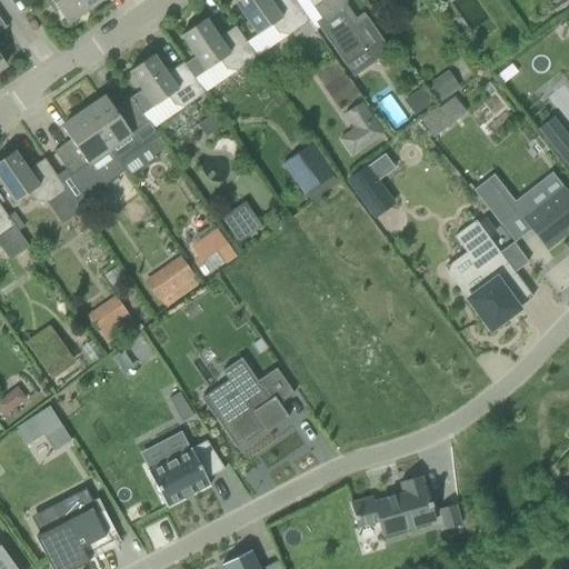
[(80,0),(43,0),(55,16),(56,15),(59,12),(67,23),(87,10),(80,0)]
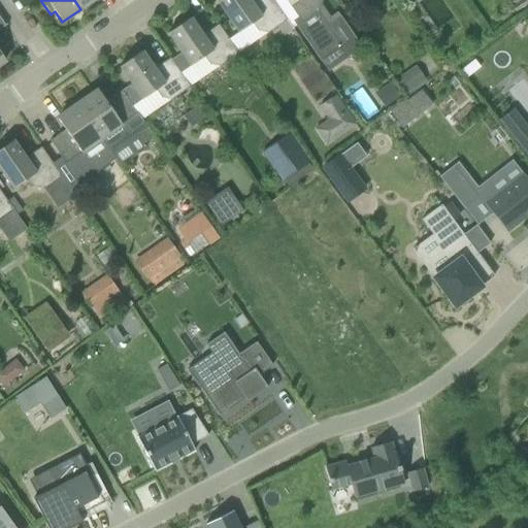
[(74,0),(80,9),(93,0),(74,0)]
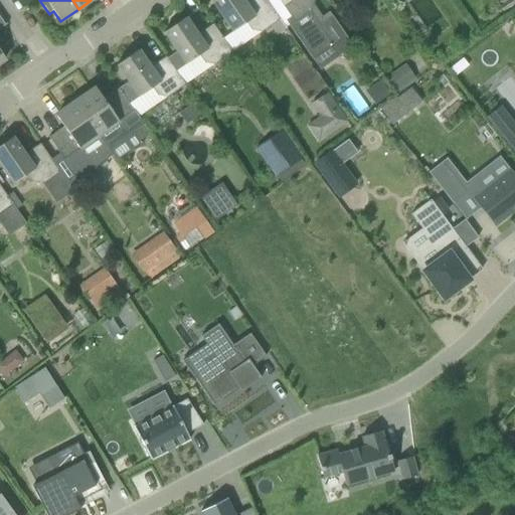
[(280,20),(265,0),(247,0),(244,3),(242,0),(211,0),(211,1),(232,32),(246,23),(251,31),(262,33),(280,20)]
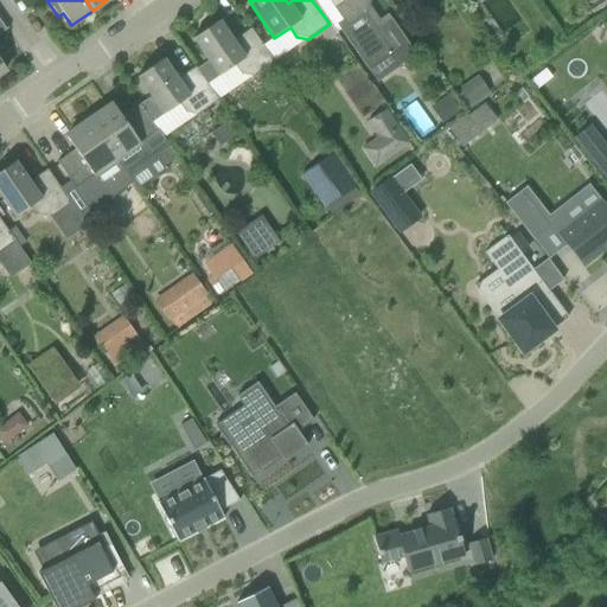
[(369,0),(327,0),(343,21),(337,25),(368,71),(390,56),(364,17),(368,13),(370,1),(369,0)]
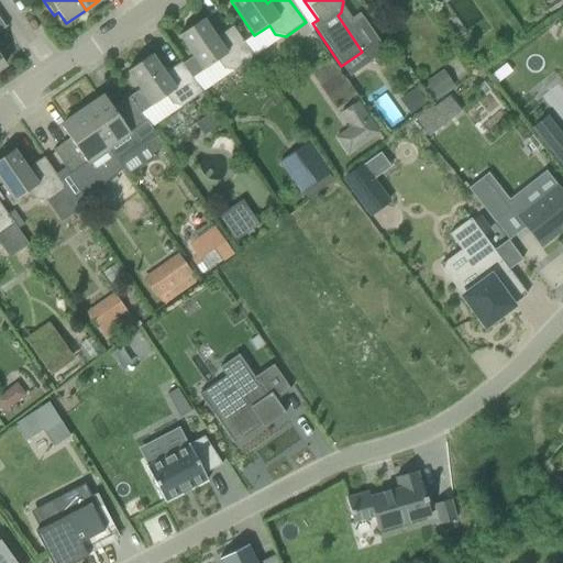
[(203,20),(179,36),(203,72),(218,62),(223,69),(234,72),(254,58),(233,28),(216,39),(203,20)]
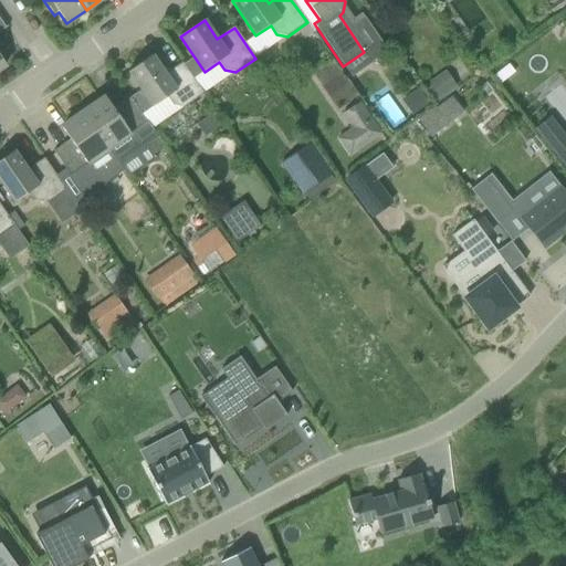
[(165,75),(153,56),(126,74),(150,108),(167,97),(173,106),(184,108),(203,94),(182,63),(165,75)]
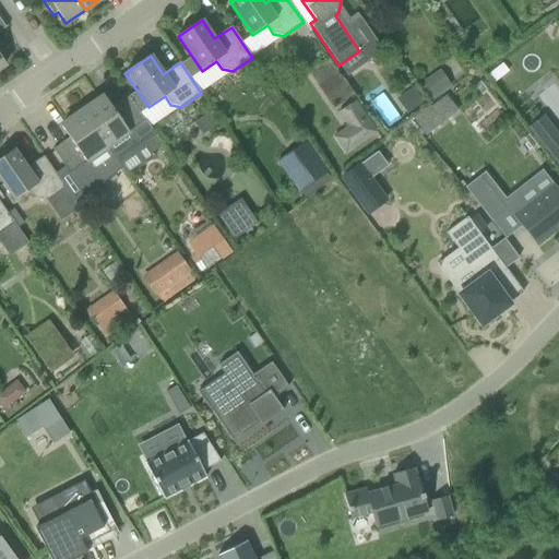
[(440,95),(428,79),(419,85),(430,102),(440,95)]
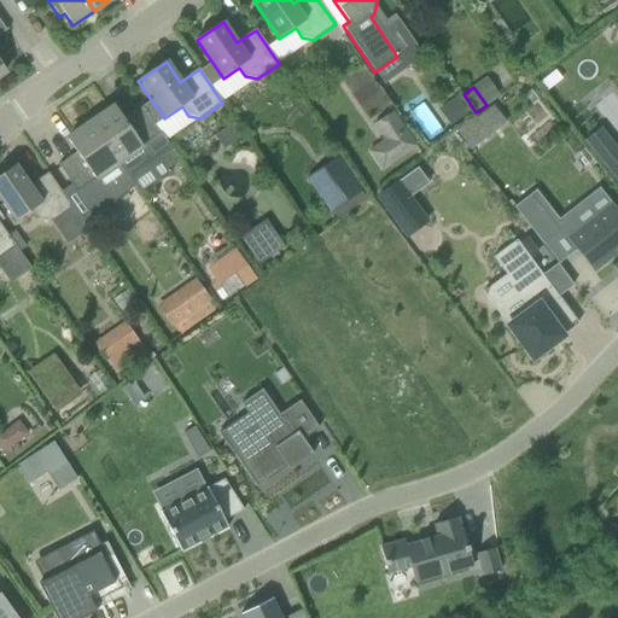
[(443,106),(455,123),(468,115),(456,97),(443,106)]
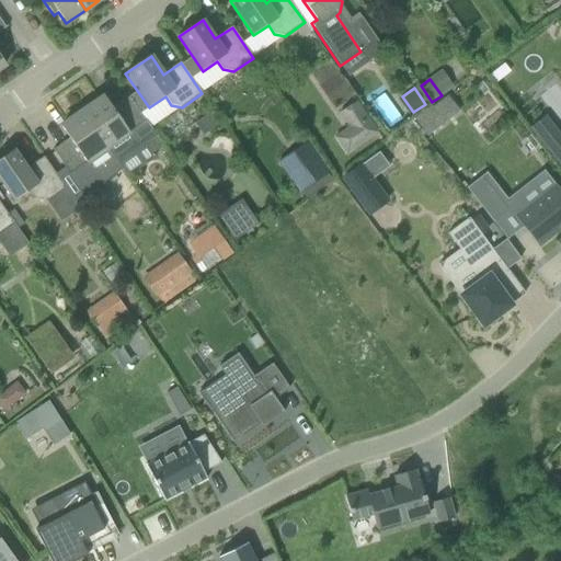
[(140,114),(129,98),(113,109),(104,98),(83,112),(107,148),(116,160),(119,164),(157,137),(150,128),(140,114)]
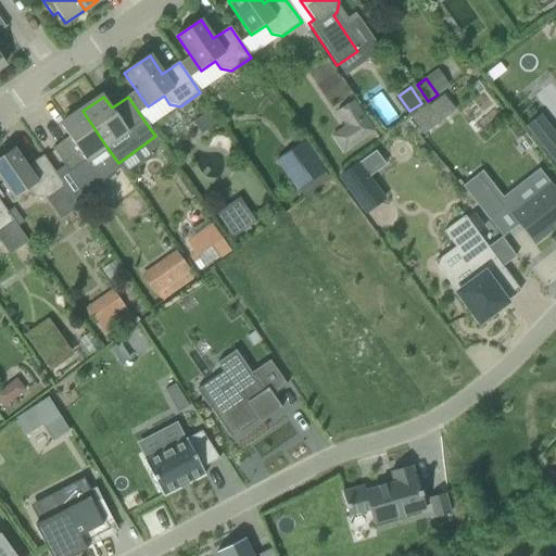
[(375,131),(354,101),(336,114),(356,144),(375,131)]
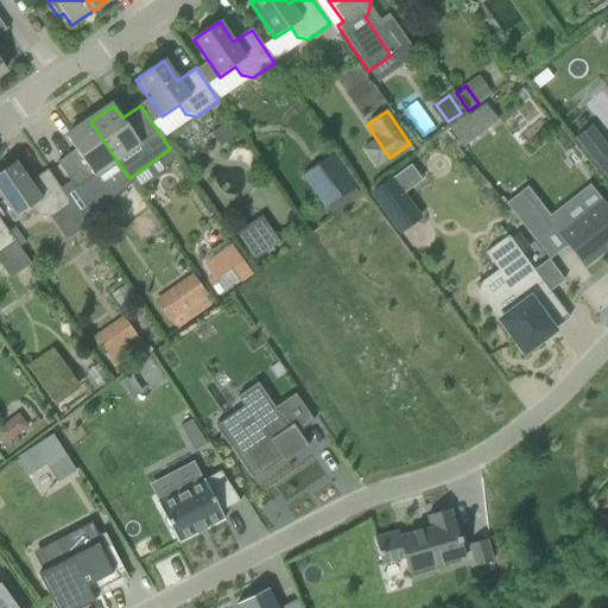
[(481,135),(468,118),(467,116),(449,131),(462,149),(481,135)]
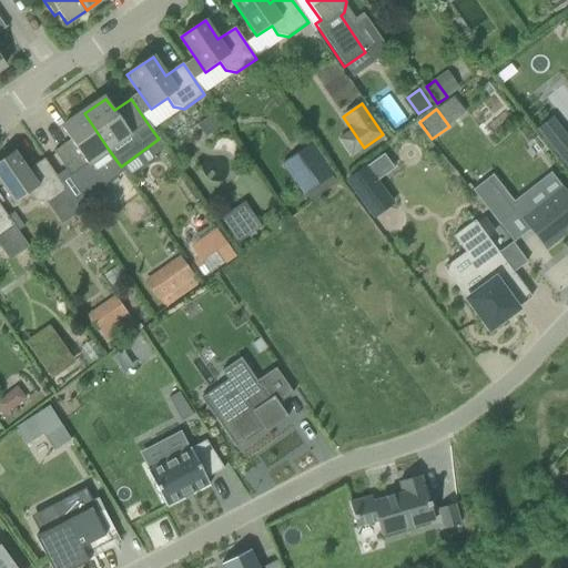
[(109,150),(84,113),(62,129),(70,141),(53,152),(70,176),(109,150)]
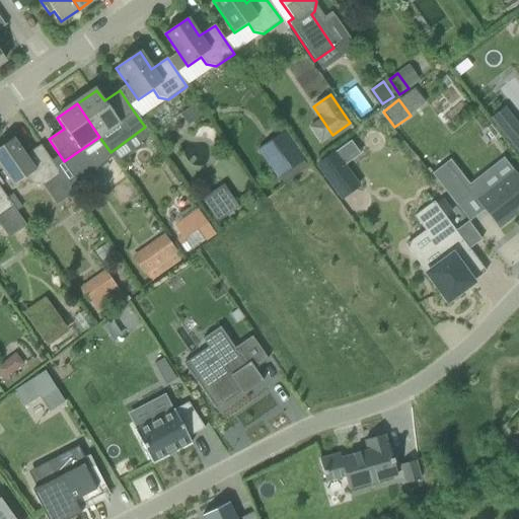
[(184,112),(193,123),(203,115),(195,103),(184,112)]
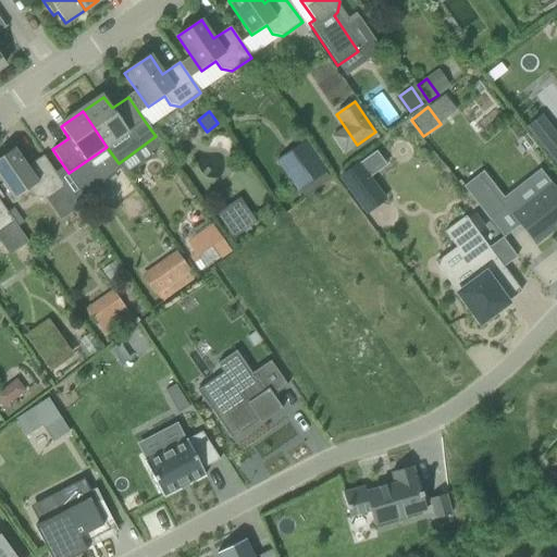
[(540,146),(556,166),(556,134),(556,133),(540,146)]
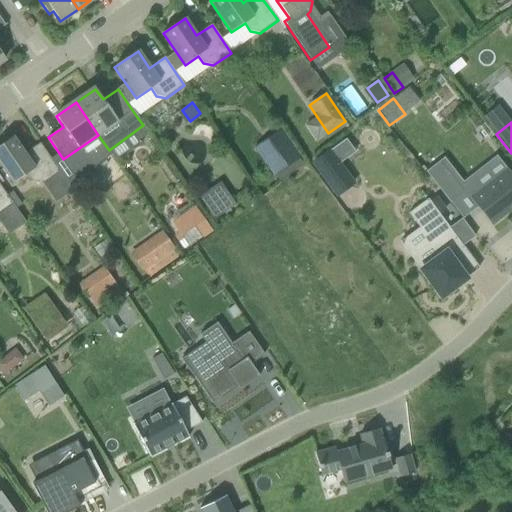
[(273,178),(301,158),(282,130),(254,149),(273,178)]
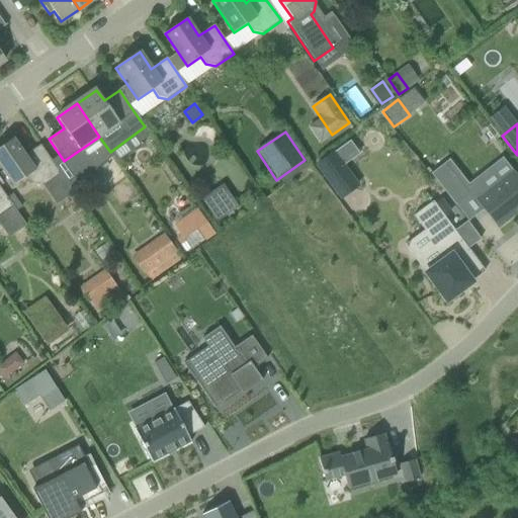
[(31,184),(41,186),(56,206),(74,193),(40,146),(24,156),(13,139),(0,147),(0,167),(13,186),(26,177),(31,184)]
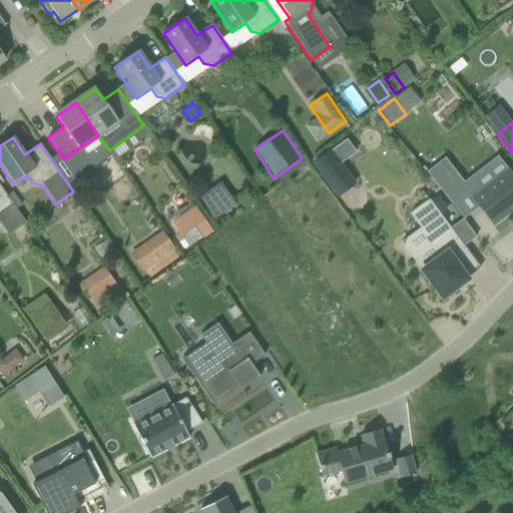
[(340,164),(330,151),(314,163),(338,196),(354,184),(340,164)]
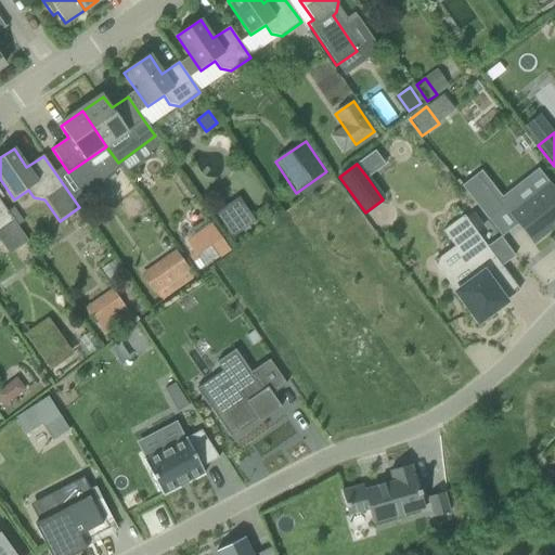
[(461,186),(488,220),(503,208),(479,177),(464,189),(462,185),(461,186)]
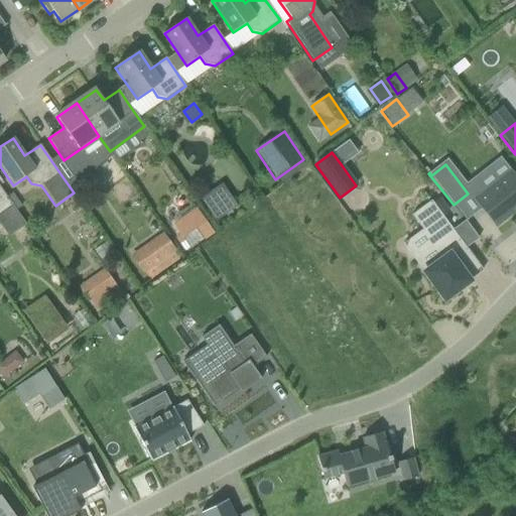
[(473,200),(495,228),(515,211),(515,177),(510,170),(473,200)]
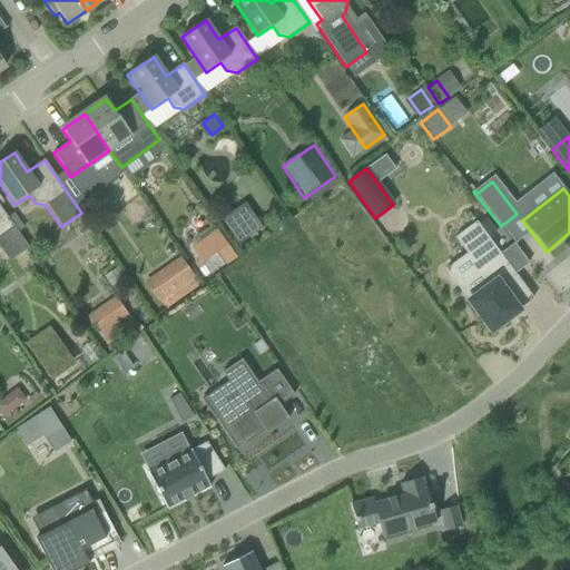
[(29,248),(13,227),(0,207),(0,249),(9,263),(29,248)]
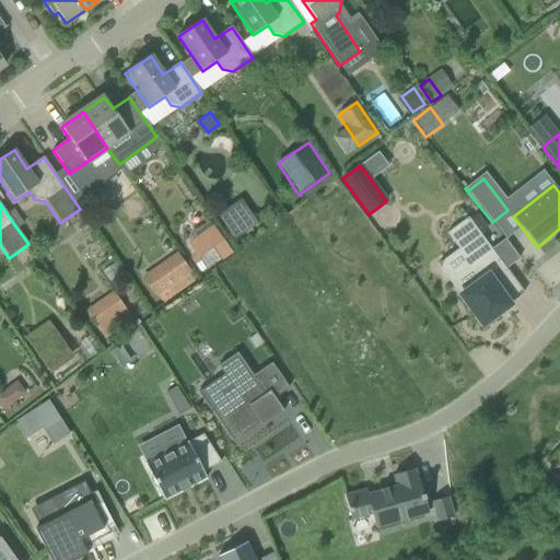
[(243,217),(225,229),(234,241),(244,233),(251,229),(243,217)]
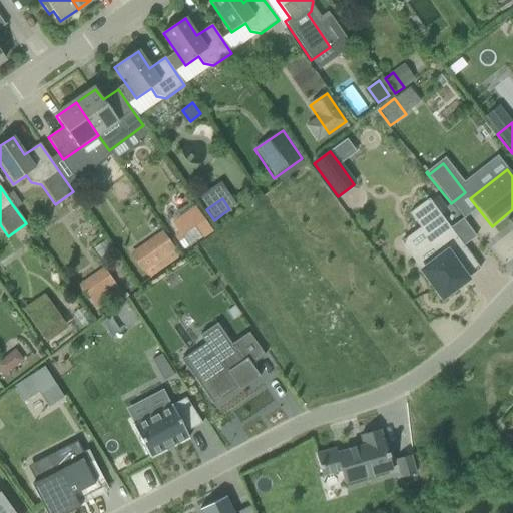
[(429,199),(410,213),(431,243),(412,258),(442,299),(468,280),(453,260),(466,250),(429,199)]
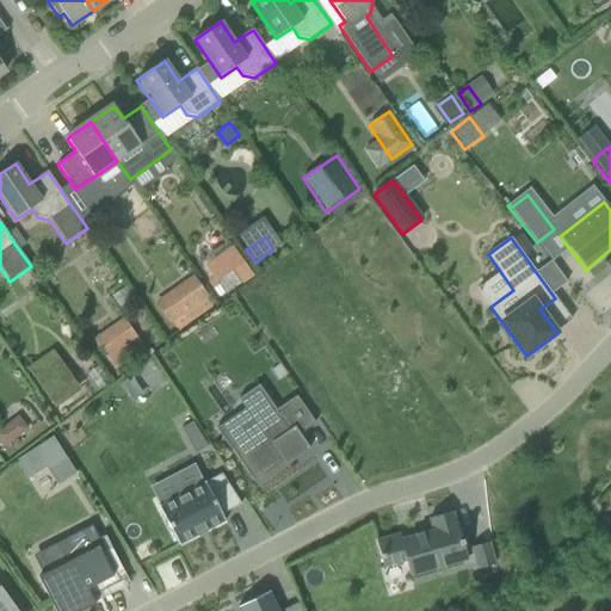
[(233,247),(205,266),(215,281),(216,283),(232,272),(241,285),(253,277),(233,247)]
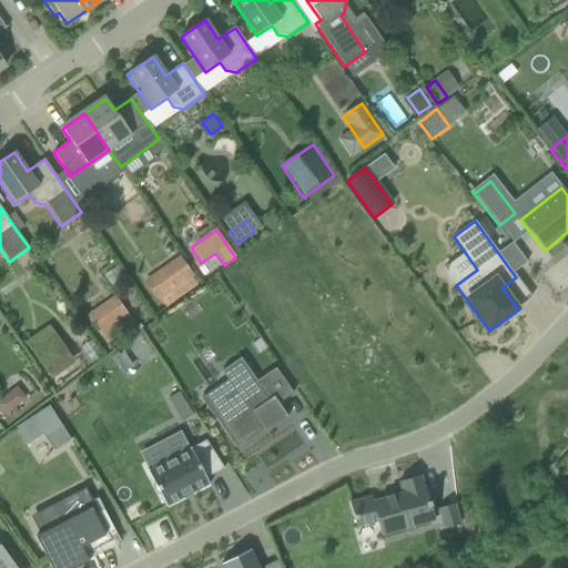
[(172,291),(192,279),(194,276),(180,256),(143,282),(158,302),(172,291)]
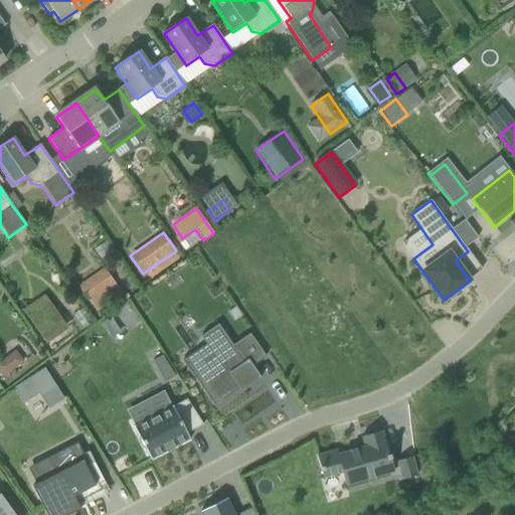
[(182,238),(181,236),(176,239),(184,250),(189,247),(182,238)]
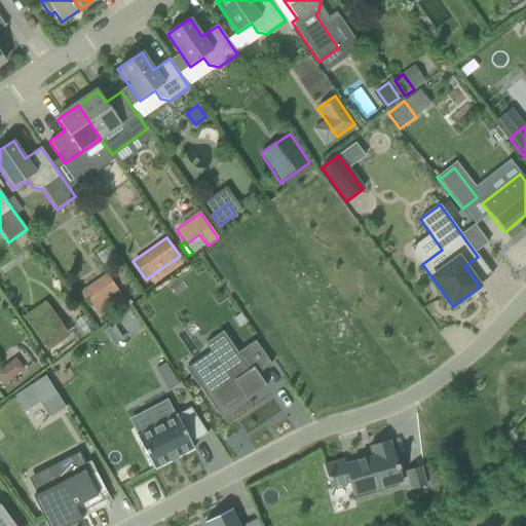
[(86,302),(99,320),(125,301),(112,284),(86,302)]
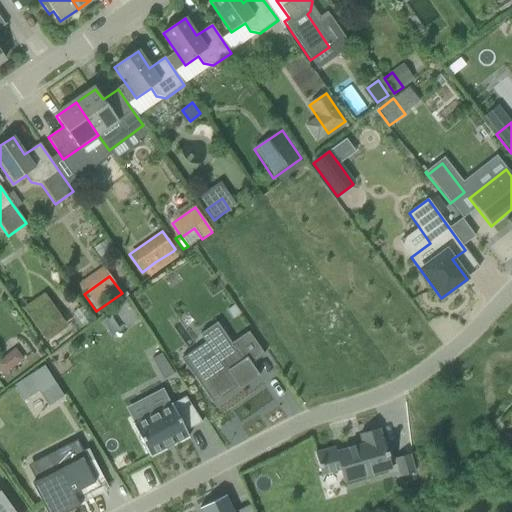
[(233,319),(240,314),(234,305),(227,310),(233,319)]
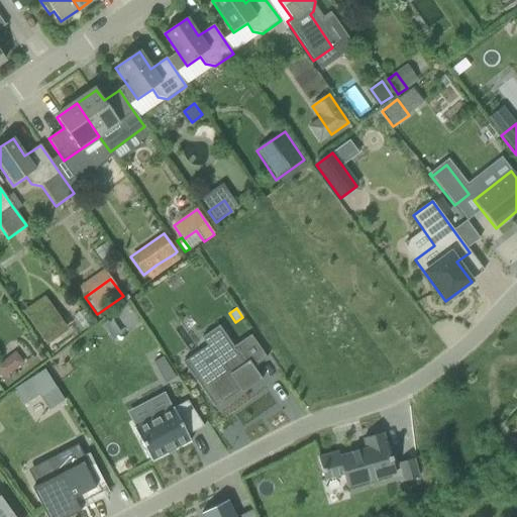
[(48,309),(31,321),(46,342),(64,331),(48,309)]
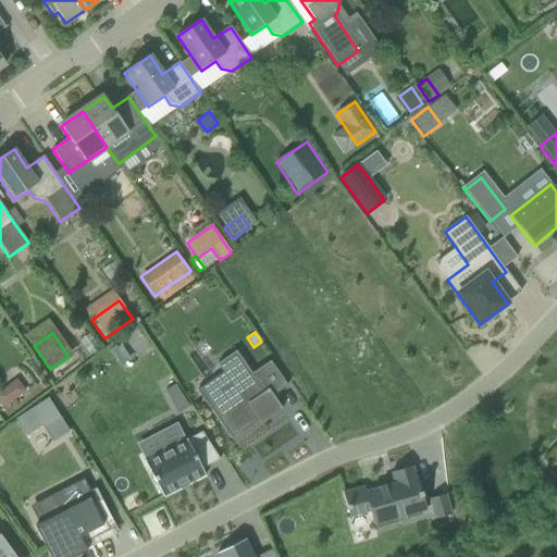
[(267,415),(270,418),(282,409),(273,396),(287,386),(270,361),(251,374),(236,351),(217,364),(233,386),(207,405),(231,440),(267,415)]
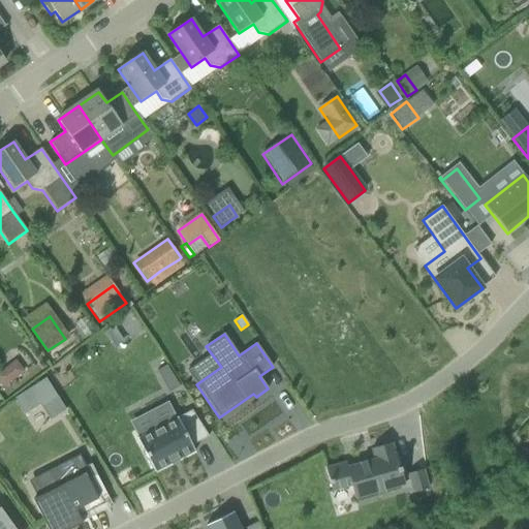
[(180,387),(166,367),(157,371),(168,394),(180,387)]
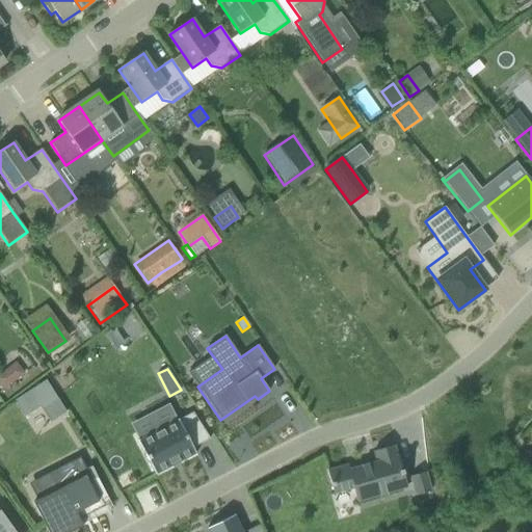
[(0,387),(3,391),(14,382),(4,371),(0,374),(0,387)]
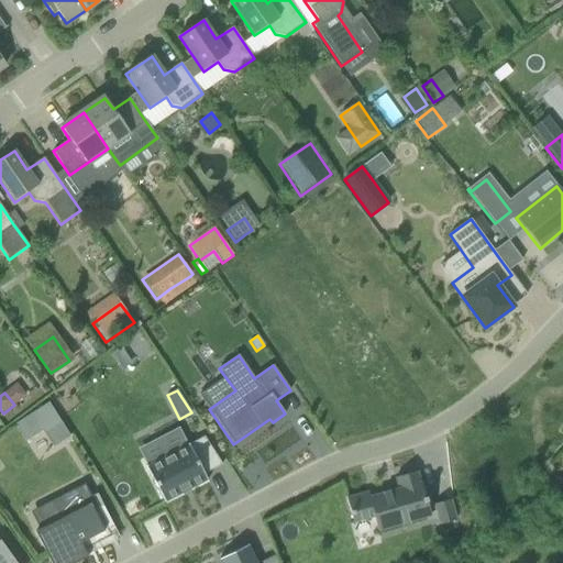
[(42,431),(53,448),(70,437),(48,404),(14,426),(25,442),(42,431)]
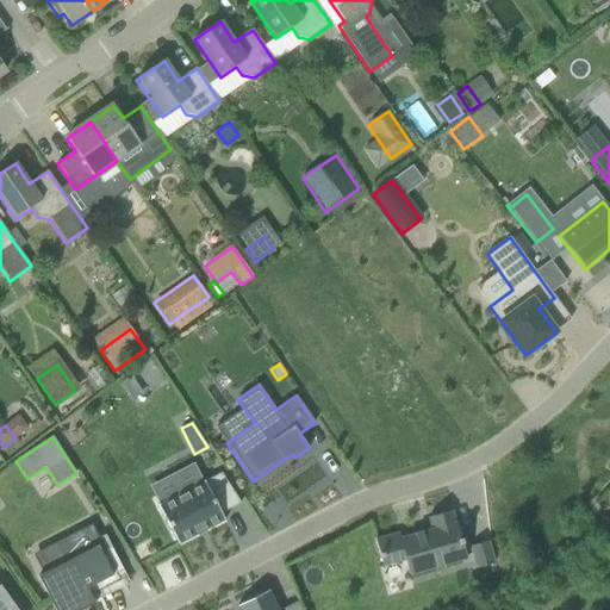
[(160,506),(160,505),(157,505),(179,546),(180,545),(180,543),(223,521),(224,522),(225,522),(222,514),(241,504),(222,474),(205,483),(204,481),(203,483),(204,483),(203,484),(200,480),(159,502),(161,505),(160,506)]
